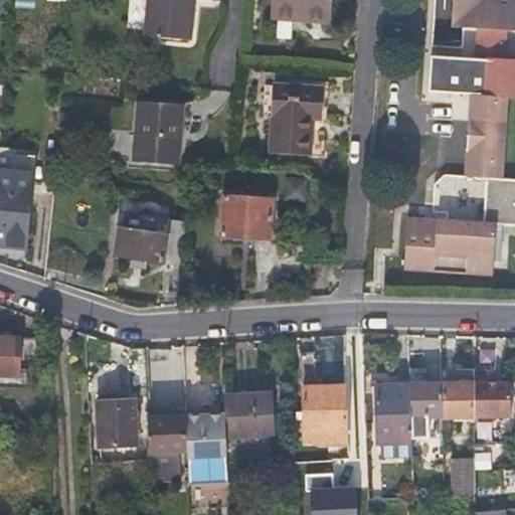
[(190,7),(188,6),(187,6),(187,0),(146,0),(144,33),(187,37),(190,7)]
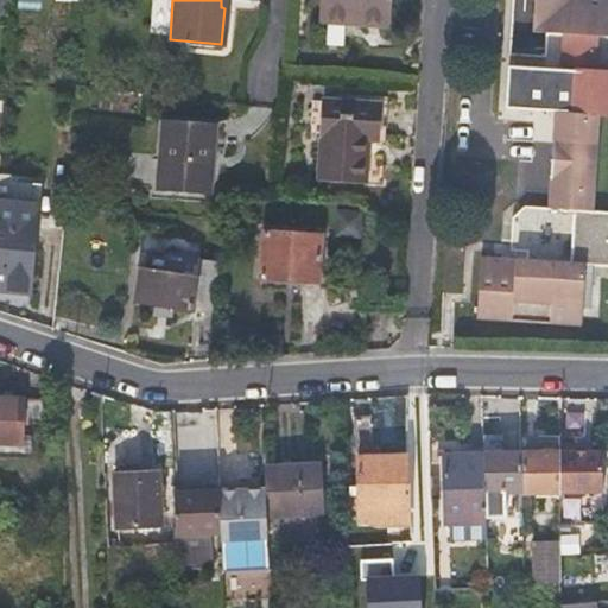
[(329,0),(327,25),(387,29),(388,0),(329,0)]
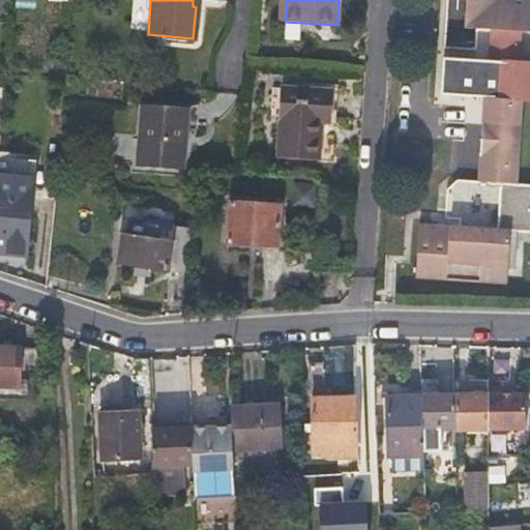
[(490,29),(491,0),(464,0),(463,28),(475,29),(490,29)]
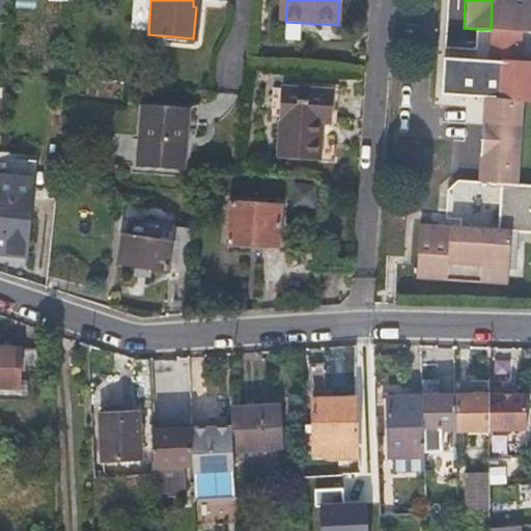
[(530,0),(492,0),(491,29),(494,29),(506,30),(530,31),(530,0)]
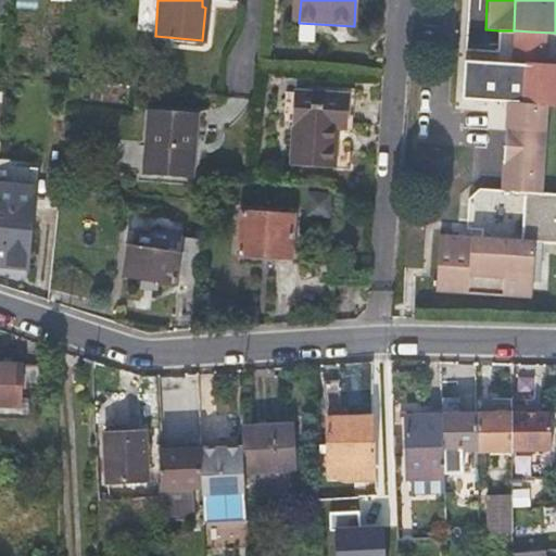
[(497,53),(498,30),(485,29),(466,27),(465,52),(497,53)]
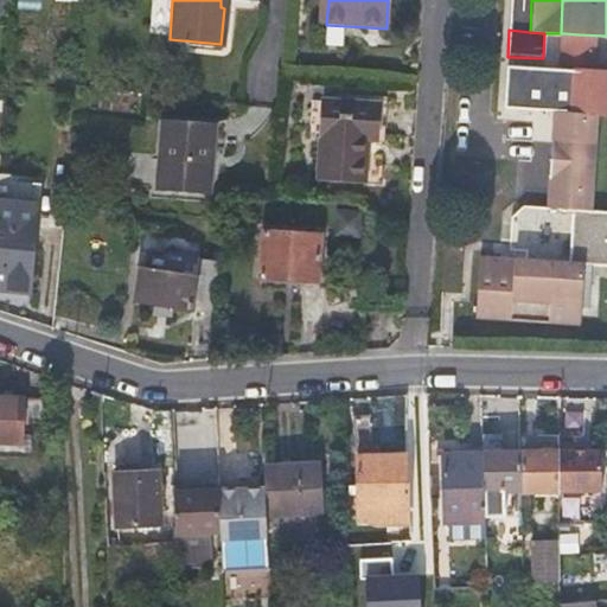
[(573,69),(508,65),(505,107),(554,110),(570,112),(573,69)]
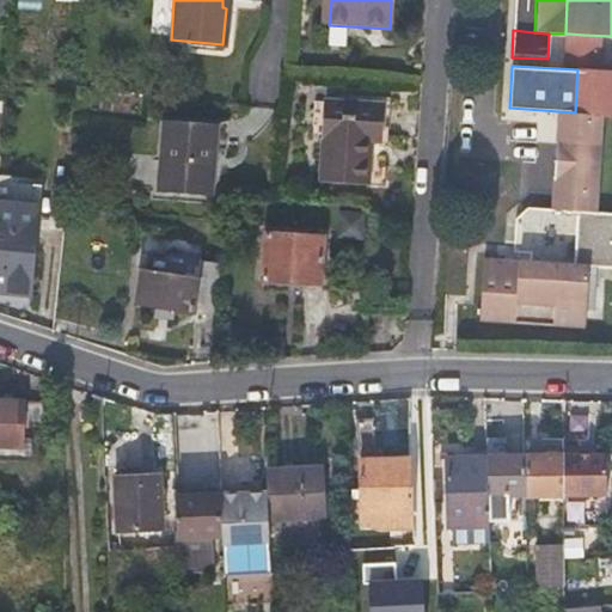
[(575,112),(562,112),(551,326),(586,329),(589,267),(611,268),(611,213),(595,212),(603,116),(611,116),(611,71),(582,68),(577,69),(576,105),(575,112)]
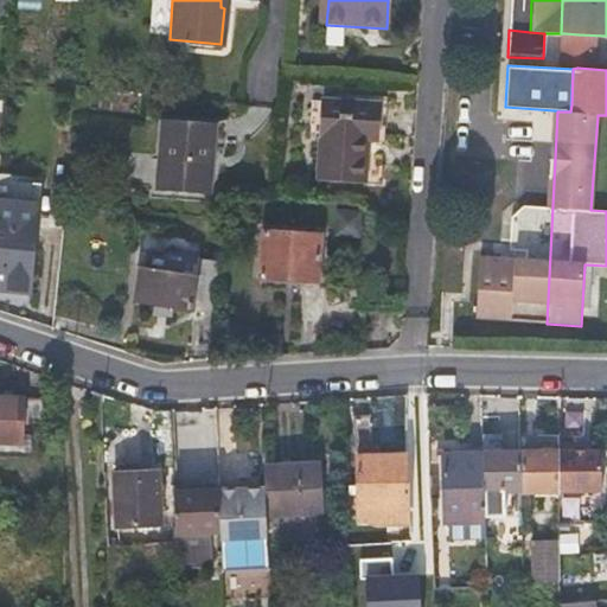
[(378,142),(379,123),(381,104),(325,101),(320,181),(366,184),(369,142),(378,142)]
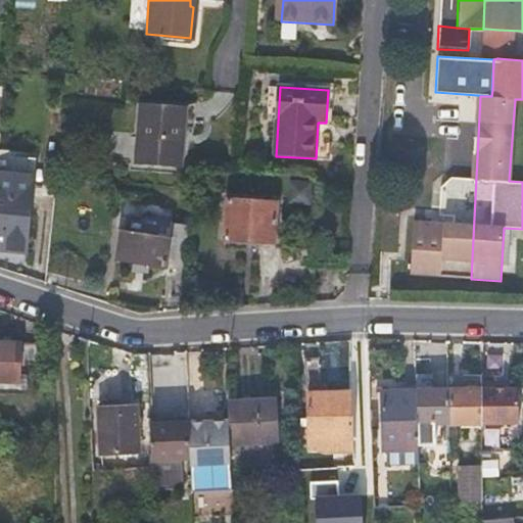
[(438,223),(413,222),(411,274),(471,279),(480,96),(477,95),(472,179),(450,178),(440,186),(438,223)]
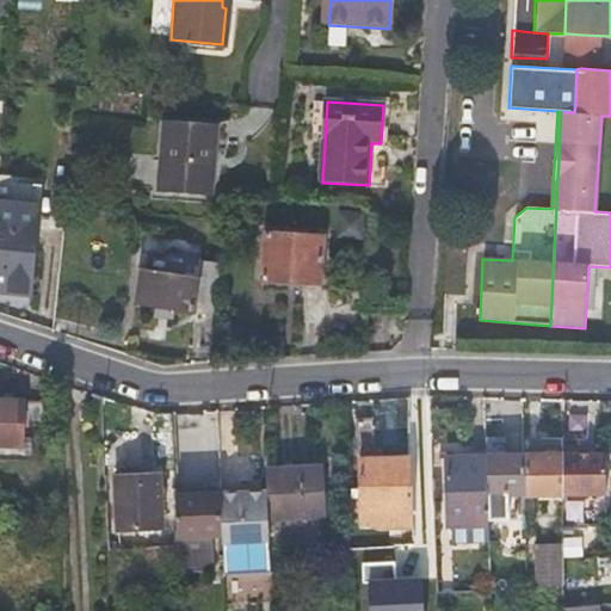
[(211,164),(213,146),(214,128),(162,124),(156,196),(205,199),(207,164),(211,164)]
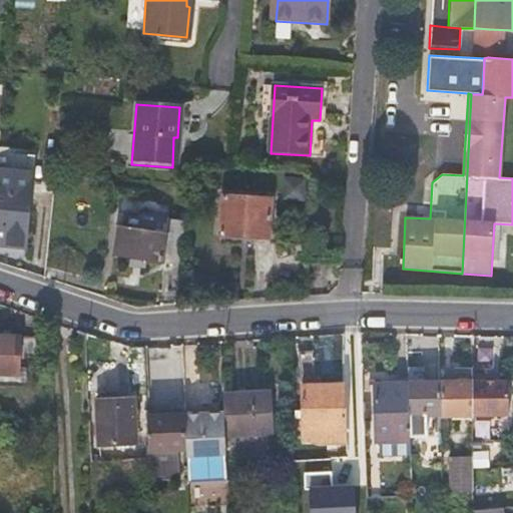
[(20,196),(21,182),(22,169),(0,167),(0,243),(26,245),(29,196),(20,196)]
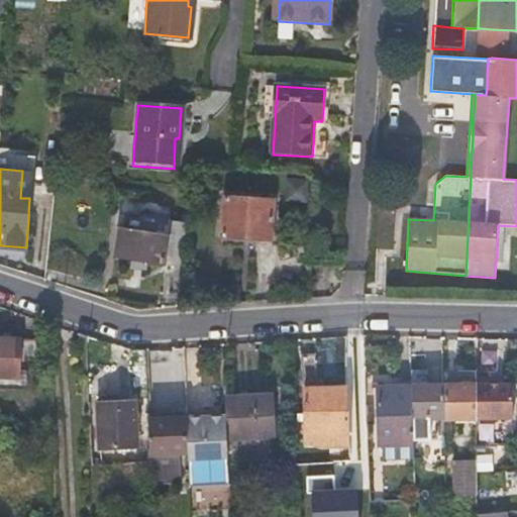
[(310,202),(311,179),(290,178),(288,201),(310,202)]
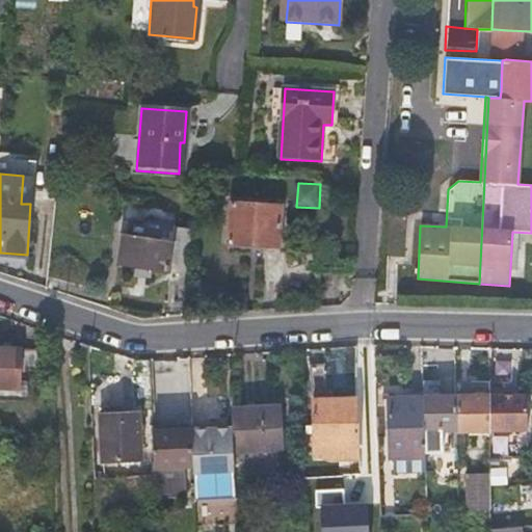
[(281,208),(255,206),(230,204),(225,244),(277,248),(281,208)]
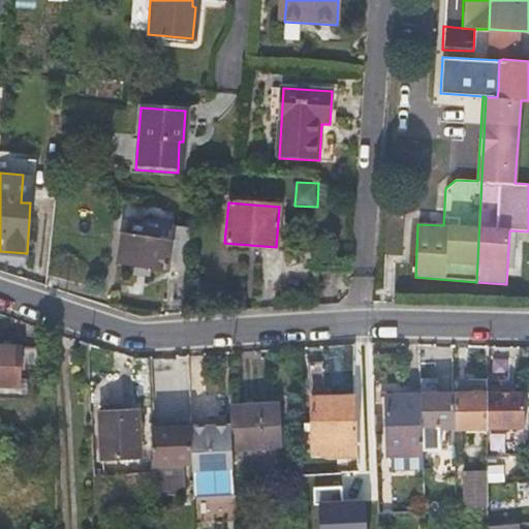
[(138,206),(137,212),(135,219),(126,218),(124,234),(120,234),(117,262),(180,270),(187,210),(138,206)]
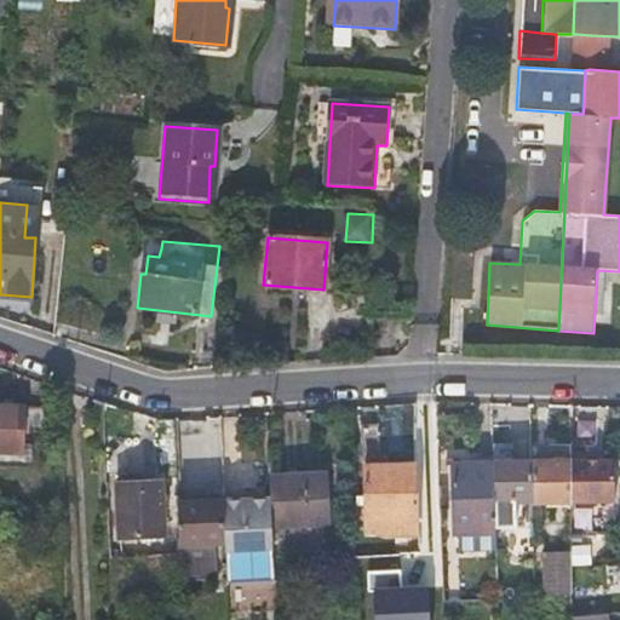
[(12,408),(12,405),(12,402),(1,401),(0,408),(0,407),(0,451),(22,452),(22,447),(33,447),(33,408),(12,408)]
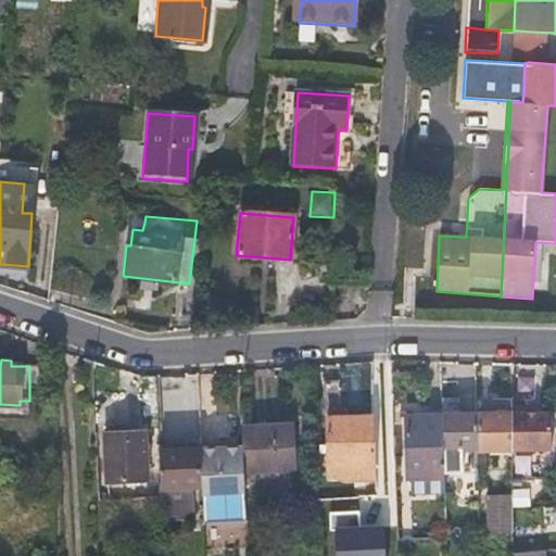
[(29,366),(29,401),(38,401),(39,367),(29,366)]
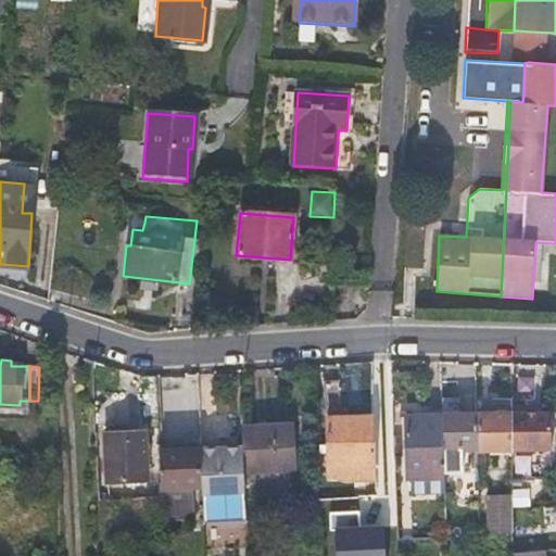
[(320,408),(328,407),(335,407),(333,382),(319,382),(320,408)]
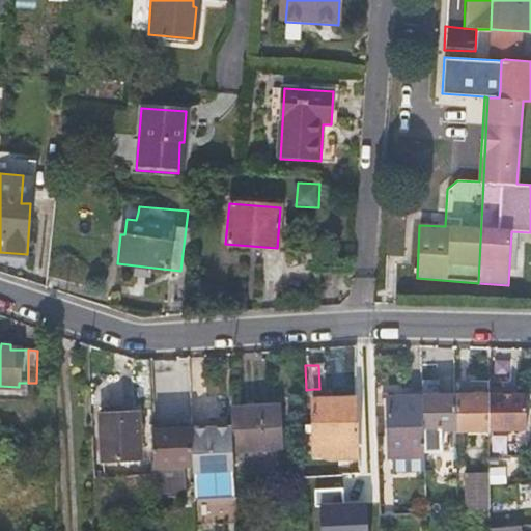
[(420,396),(422,451),(440,450),(439,427),(455,427),(454,394),(438,395),(438,385),(419,386),(420,396)]
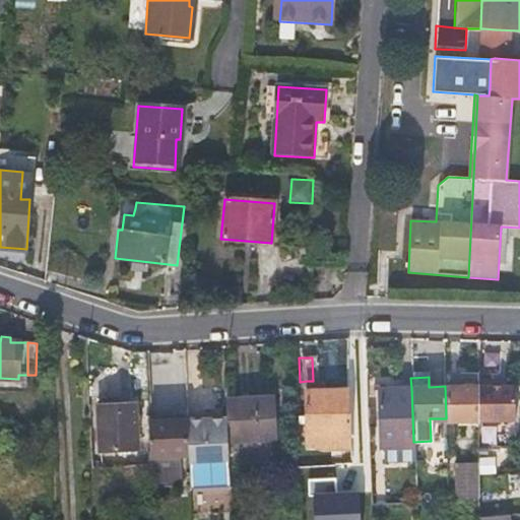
[(494,379),(477,379),(477,385),(477,416),(477,420),(514,419),(514,385),(504,385),(493,385),(494,379)]
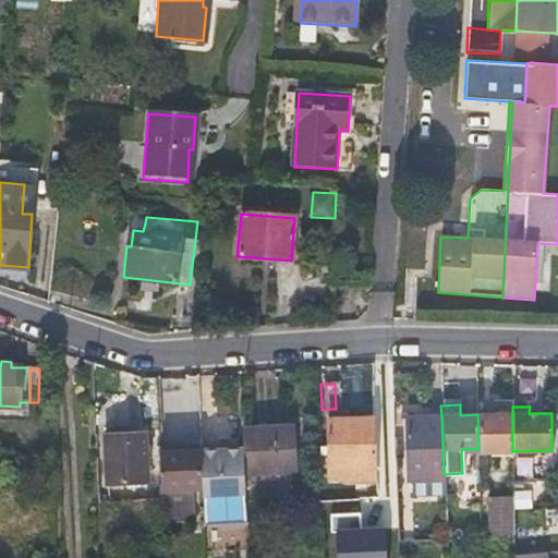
[(477,414),(478,449),(512,447),(512,413),(477,414)]
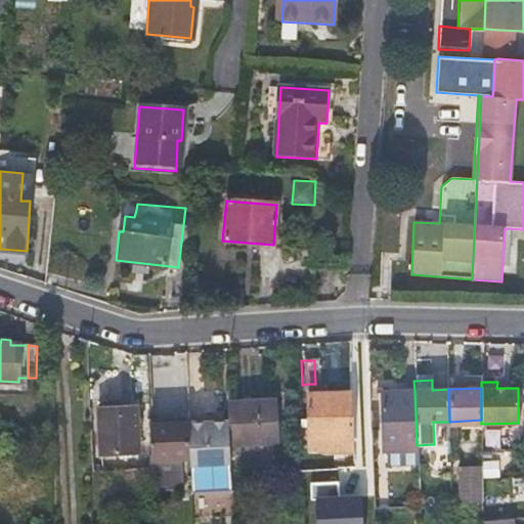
[(417,448),(417,445),(415,391),(379,392),(381,449),(417,448)]
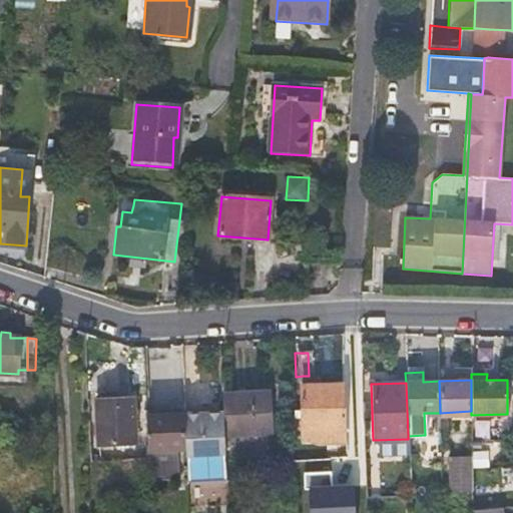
[(290,418),(294,418),(298,417),(299,431),(344,429),(340,385),(297,387),(298,411),(290,411),(290,418)]
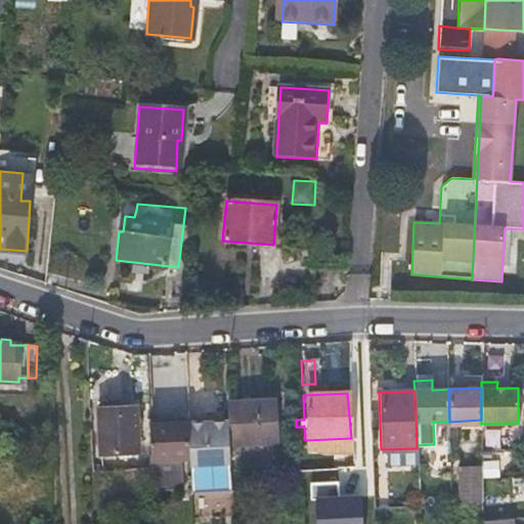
[(226,403),(226,424),(227,444),(279,441),(276,401),(226,403)]
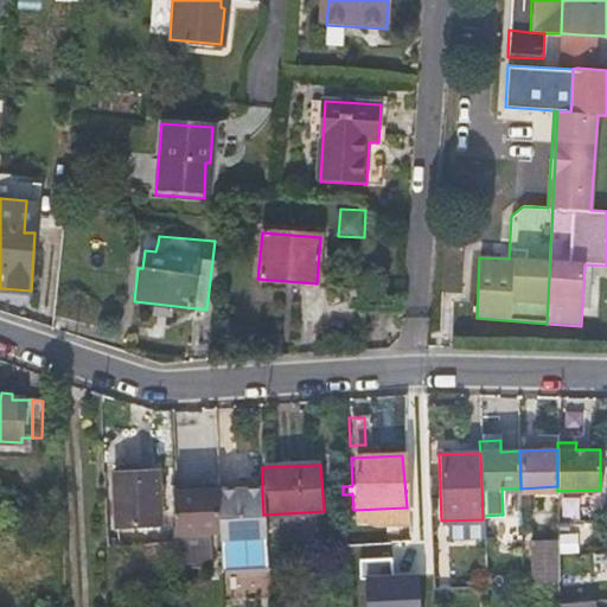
[(114,524),(135,524),(157,524),(157,473),(114,472),(114,524)]
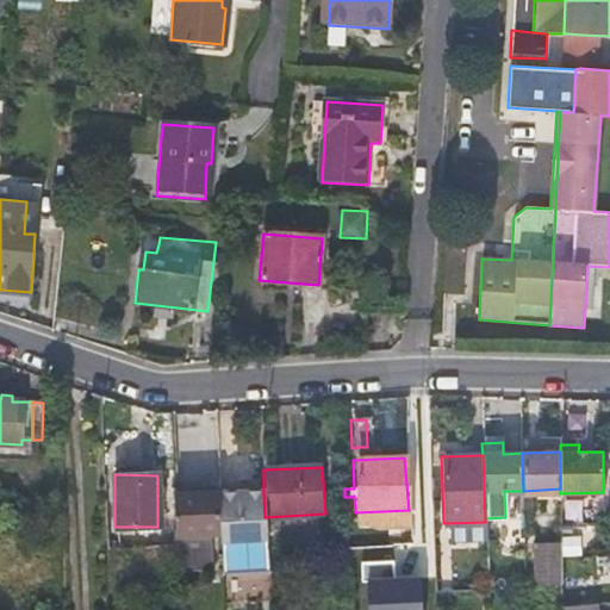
[(216,495),(193,495),(172,495),(172,537),(216,537),(216,498),(216,495)]
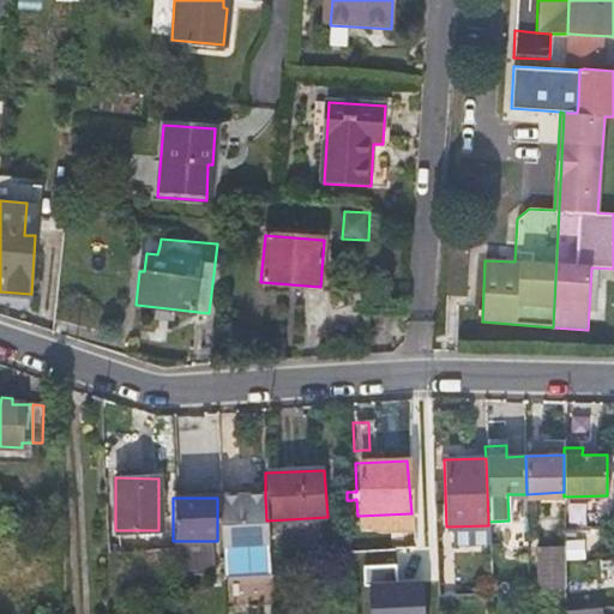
[(265,499),(217,501),(217,541),(217,549),(268,547),(266,521),(265,499)]
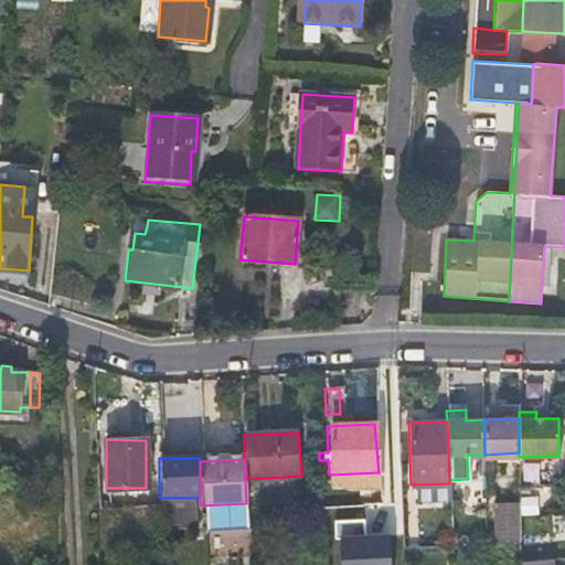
[(317,535),(323,534),(330,534),(327,491),(315,492),(317,535)]
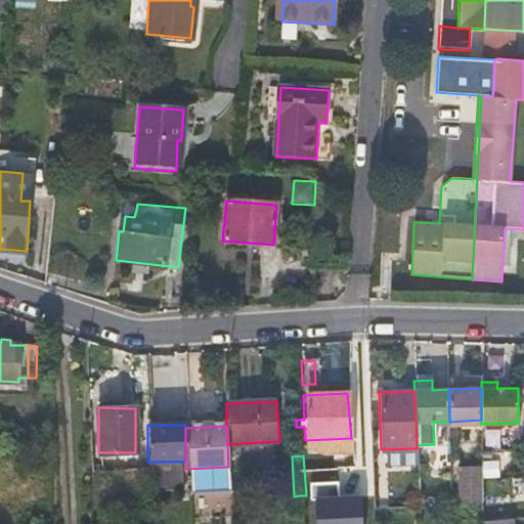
[(482,463),(468,464),(452,464),(453,498),(482,497),(482,463)]
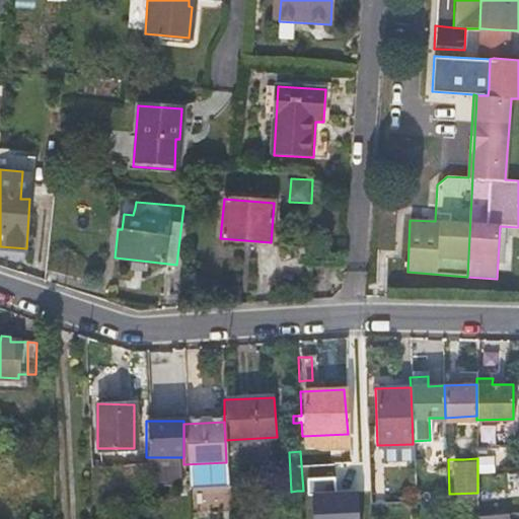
[(231,486),(230,464),(192,465),(193,487),(231,486)]
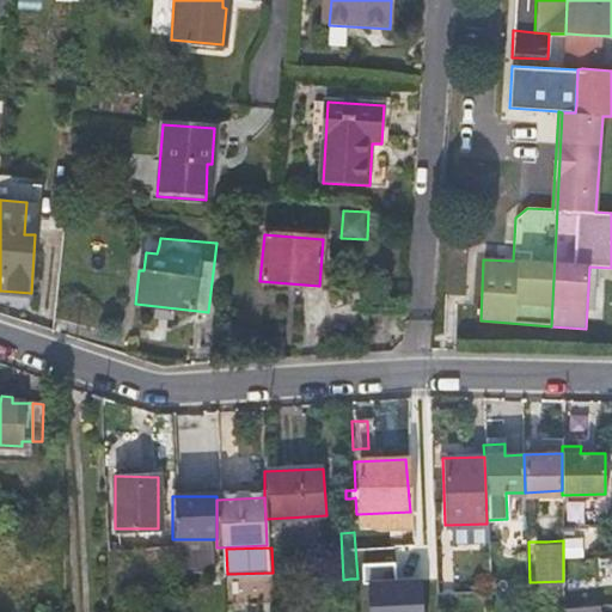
[(424,611),(424,576),(371,577),(371,611),(424,611)]
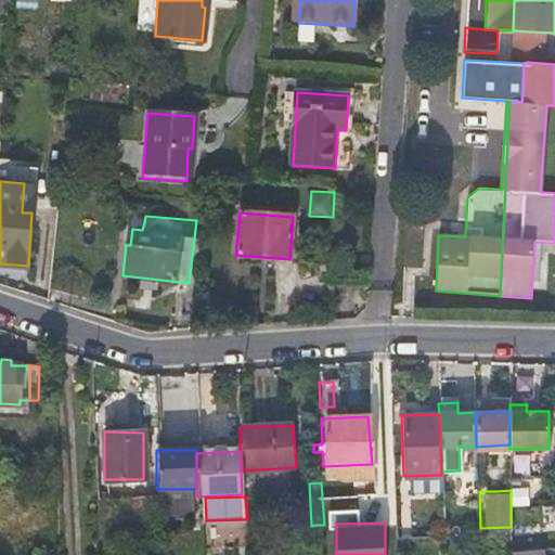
[(524,551),(543,549),(542,537),(523,539),(524,551)]
